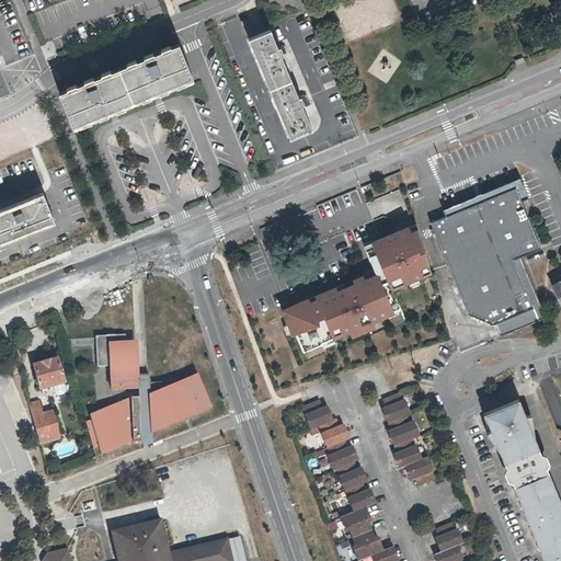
[(254,30),(250,18),(243,21),(248,33),(254,30)]
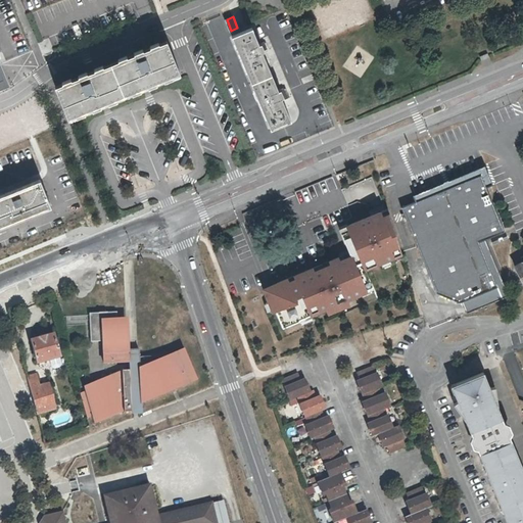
[(270,133),(290,125),(283,106),(281,102),(283,101),(283,99),(285,98),(283,93),(279,95),(263,55),(265,54),(264,52),(266,51),(265,46),(259,48),(252,32),(233,40),(270,133)]
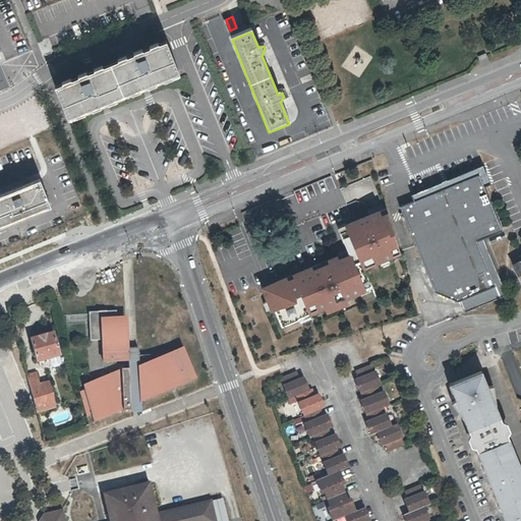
[(177,74),(165,44),(53,91),(65,122),(118,101),(135,93),(177,74)]
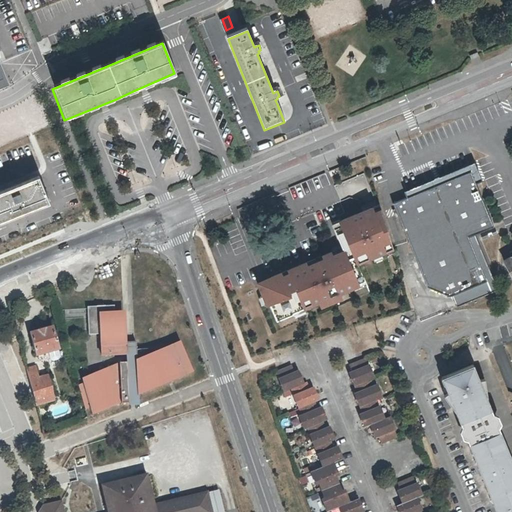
[(471,170),(481,193),(486,191),(481,178),(475,162),(414,187),(416,192),(471,170)]
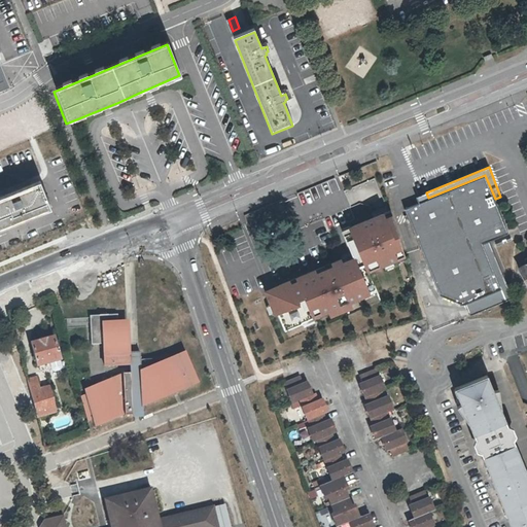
[(428,198),(405,208),(409,218),(440,293),(463,304),(501,287),(483,243),(507,232),(495,199),(485,175),(428,198)]
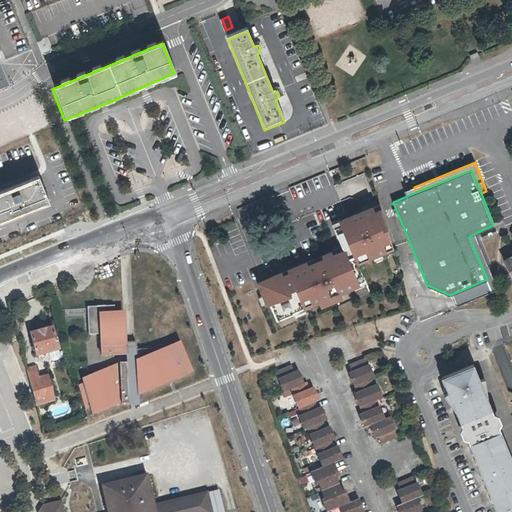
[(0,226),(41,210),(42,212),(49,209),(37,179),(30,182),(31,185),(0,197),(0,226)]
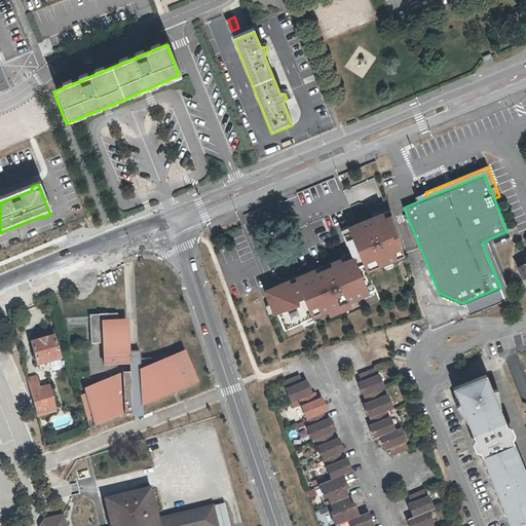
[(372,275),(408,261),(388,214),(344,232),(354,257),(264,294),(274,317),(277,316),(285,333),(380,294),(372,275)]
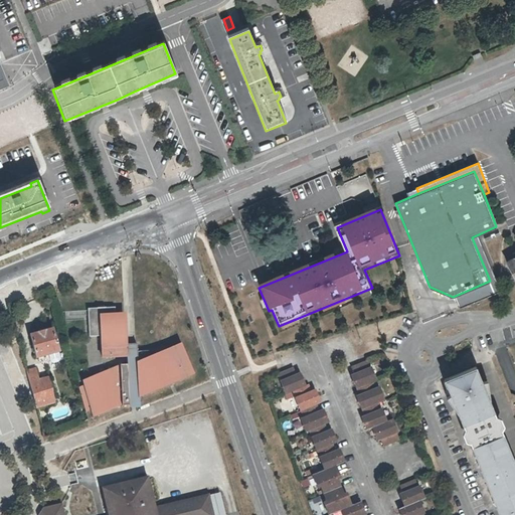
[(514,259),(506,264),(514,280),(514,253),(512,255),(514,259)]
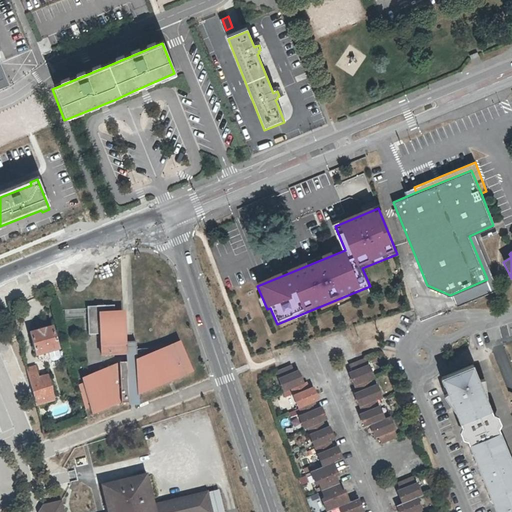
[(450,295),(456,310),(493,295),(487,279),(450,295)]
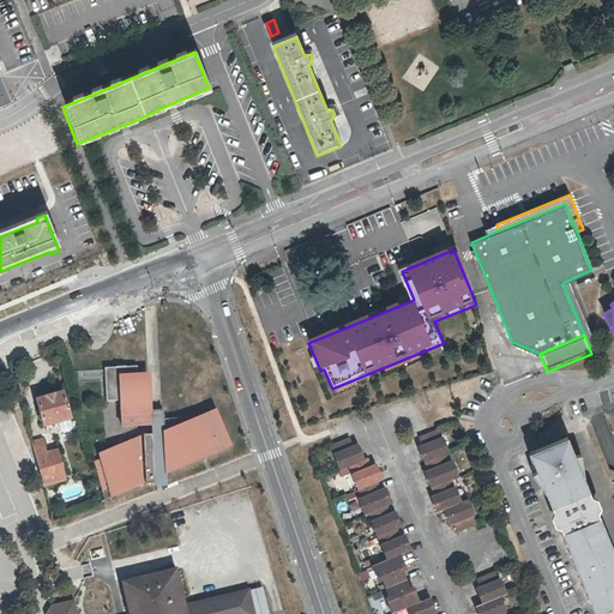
[(136,366),(104,367),(106,399),(119,399),(120,426),(151,425),(151,433),(143,433),(97,452),(101,461),(95,463),(102,492),(108,489),(110,498),(145,482),(145,486),(155,485),(154,480),(154,473),(160,471),(166,471),(166,475),(233,446),(215,407),(163,428),(164,410),(157,411),(151,411),(149,371),(137,372),(136,366)]
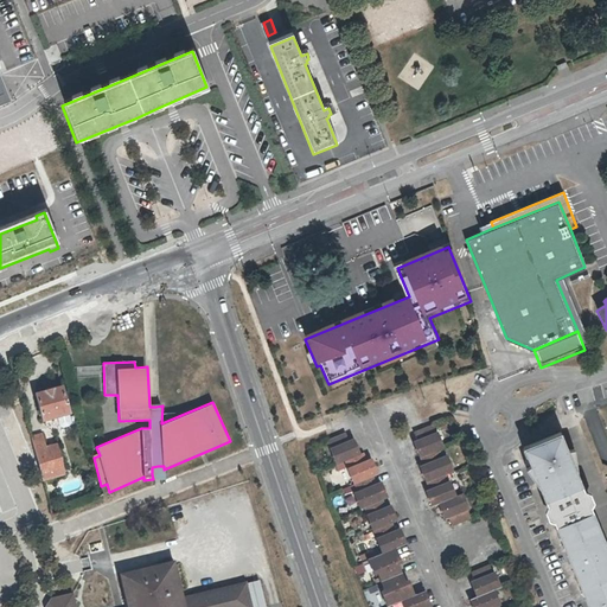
[(44,422),(70,415),(63,388),(36,395),(44,422)]
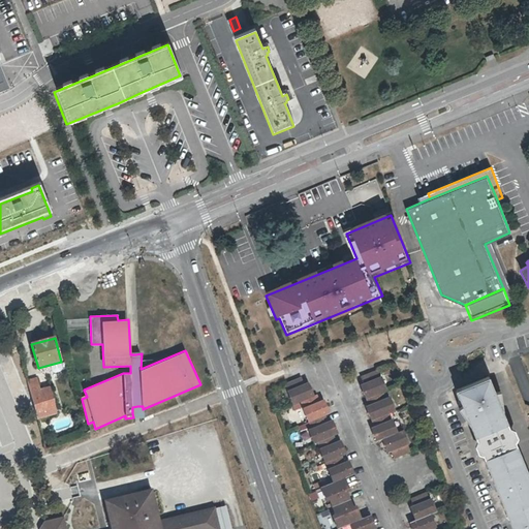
[(377,370),(361,376),(364,383),(361,384),(369,405),(367,406),(372,419),(387,413),(394,410),(389,398),(385,399),(382,392),(385,391),(377,370)]
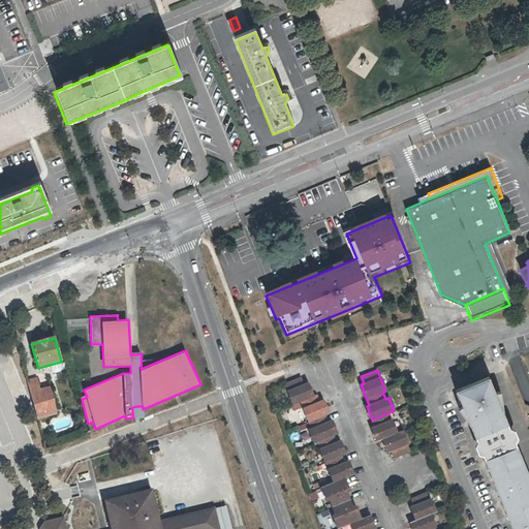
[(293,403),(301,400),(313,395),(308,382),(305,383),(302,376),(285,383),(293,403)]
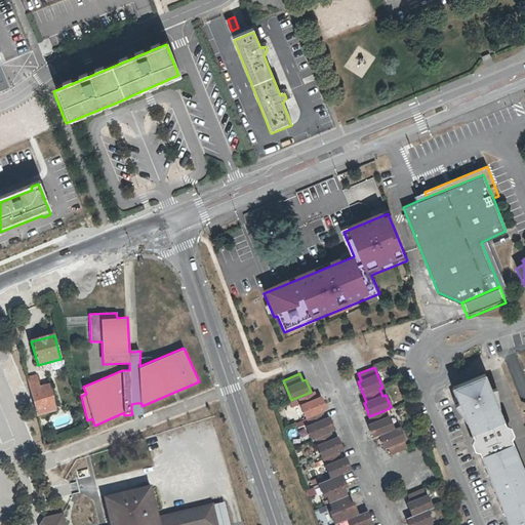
[(457,394),(460,401),(467,399),(473,413),(466,417),(479,438),(503,428),(500,403),(498,403),(492,389),(486,373),(459,384),(454,386),(457,394)]
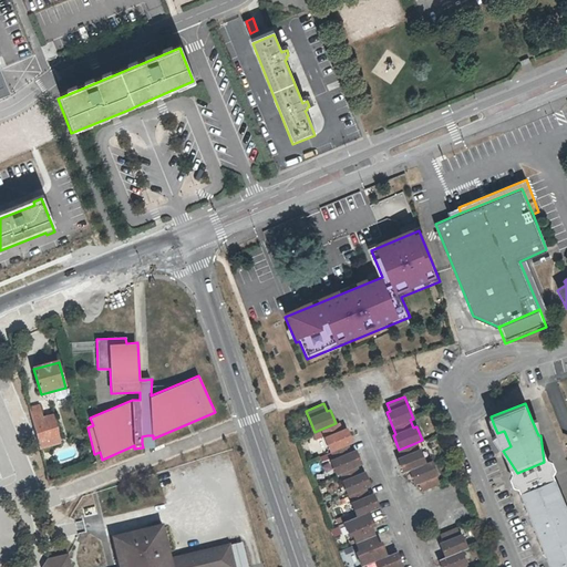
[(40,449),(60,443),(61,442),(54,415),(44,419),(41,405),(29,408),(40,449)]
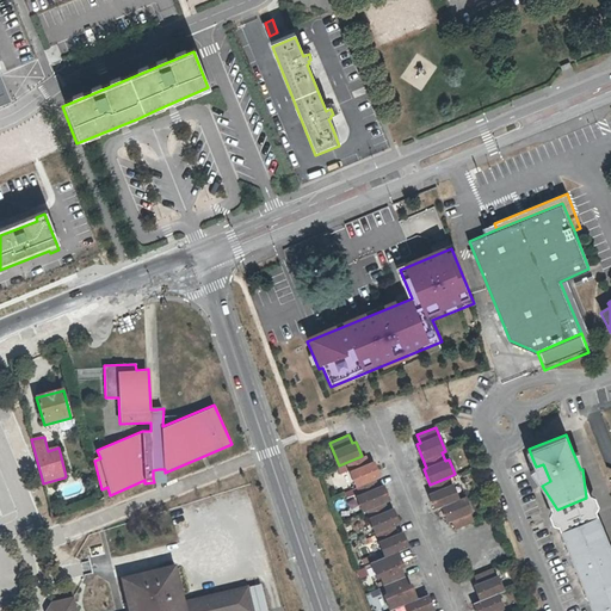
[(362,456),(347,462),(358,487),(376,479),(380,477),(374,462),(370,463),(366,455),(362,456)]
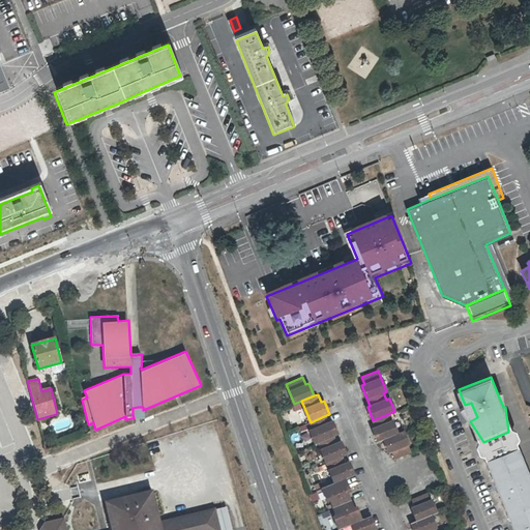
[(461,408),(470,421),(477,417),(471,403),(465,405),(461,408)]
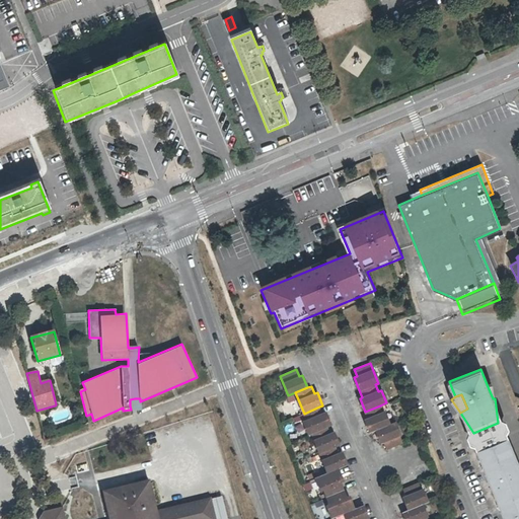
[(56,410),(55,405),(36,411),(40,421),(50,418),(50,411),(56,410)]
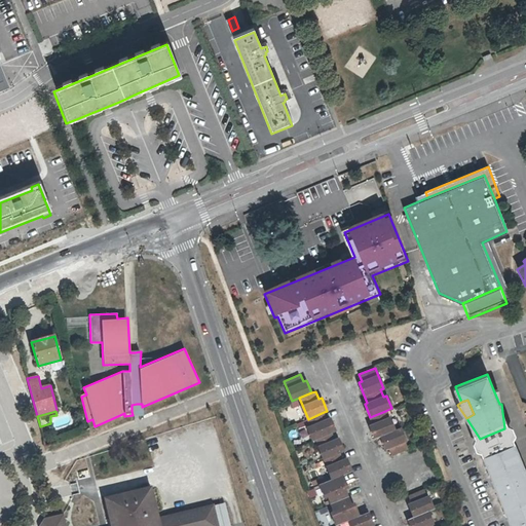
[(381,437),(393,430),(385,411),(370,417),(373,424),(370,425),(375,439),(381,437)]
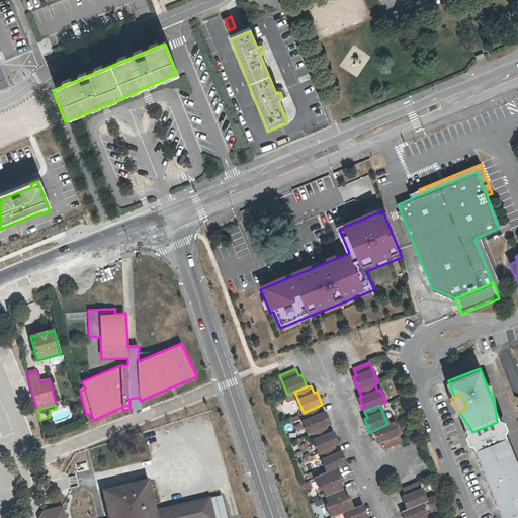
[(319,406),(304,413),(306,419),(303,420),(308,433),(312,432),(328,426),(330,424),(325,411),(322,413),(319,406)]
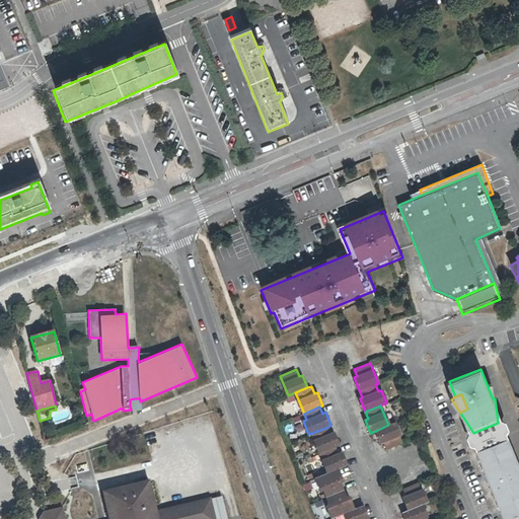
[(394,423),(388,425),(376,431),(381,443),(384,442),(387,449),(402,443),(394,423)]
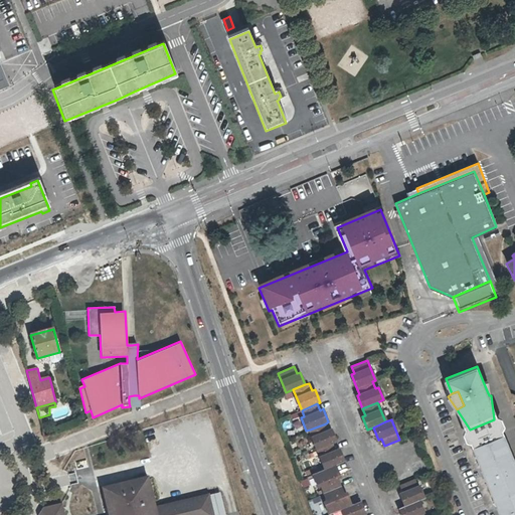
[(472,435),(473,437),(497,426),(496,424),(494,419),(470,430),(472,435)]
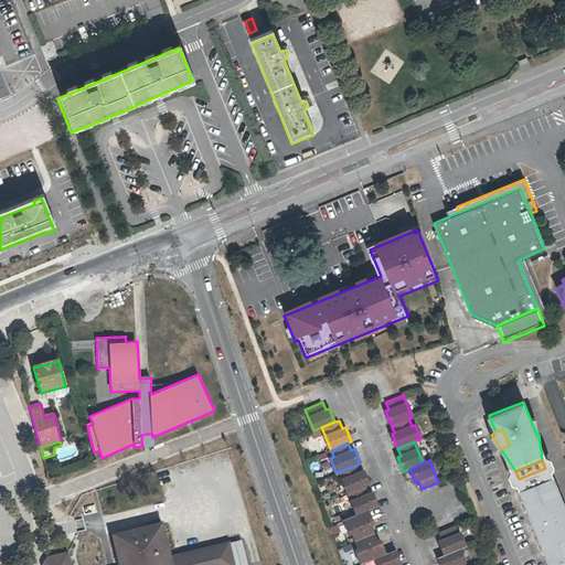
[(358,465),(340,471),(349,493),(366,487),(370,484),(363,470),(360,471),(358,465)]
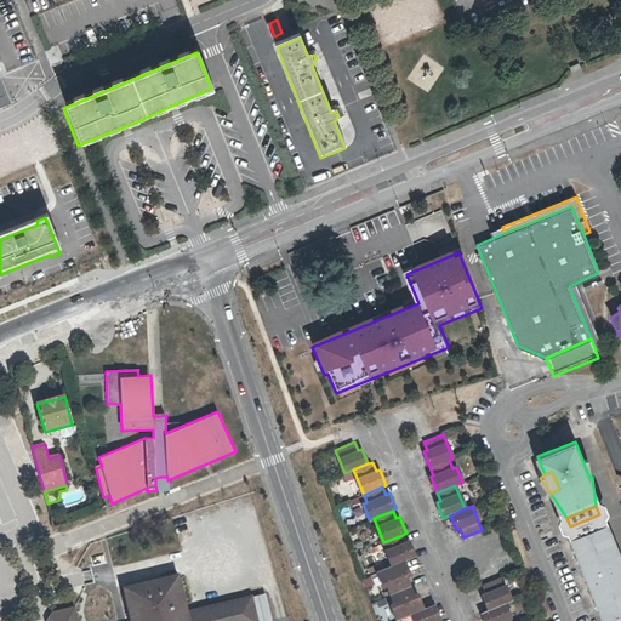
[(599,514),(570,527),(571,530),(602,518),(599,514)]
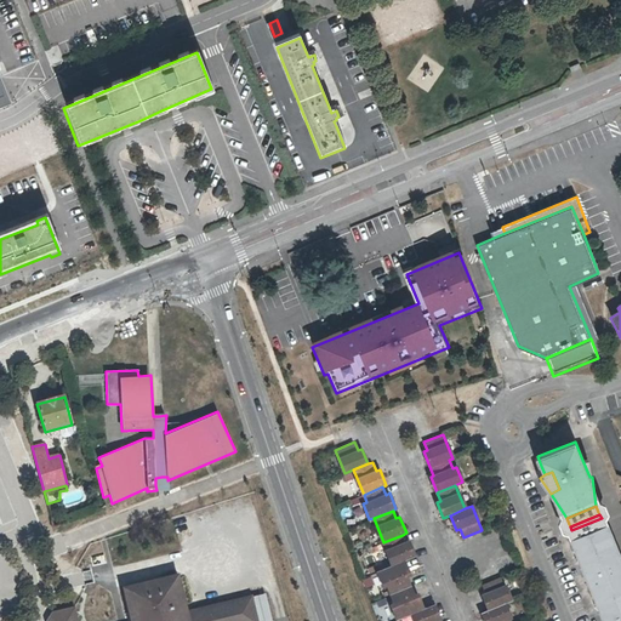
[(620,620),(620,556),(611,531),(602,518),(571,530),(574,545),(577,553),(577,556),(581,564),(587,562),(591,570),(585,573),(592,590),(599,609),(605,607),(608,616),(603,617),(603,620),(620,620)]
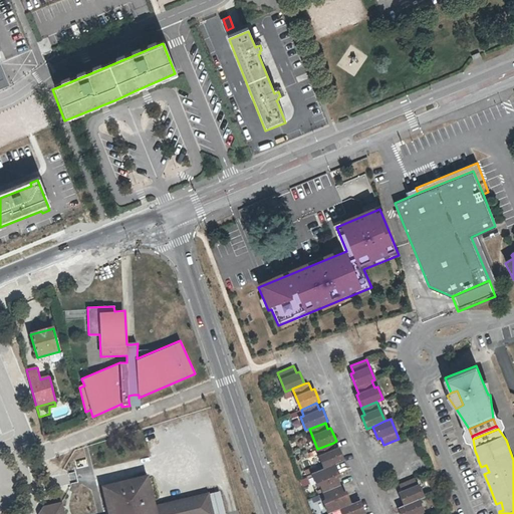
[(333,443),(317,449),(325,469),(335,464),(344,461),(339,448),(336,449),(333,443)]
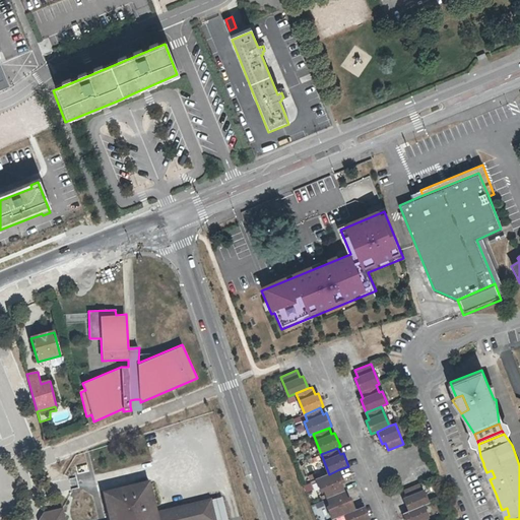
[(339,469),(329,474),(317,478),(323,492),(325,491),(328,499),(344,492),(341,484),(344,482),(339,469)]
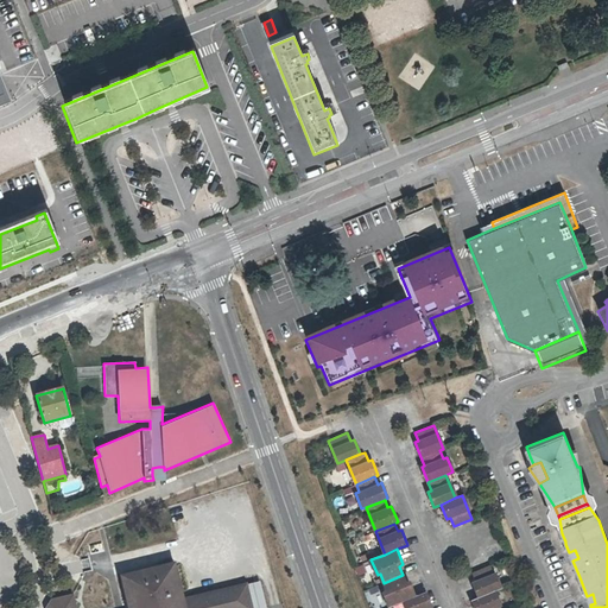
[(248,607),(244,587),(181,601),(177,602),(175,590),(178,589),(172,565),(119,578),(125,602),(128,601),(128,607),(71,607),(70,597),(50,602),(48,607),(248,607)]
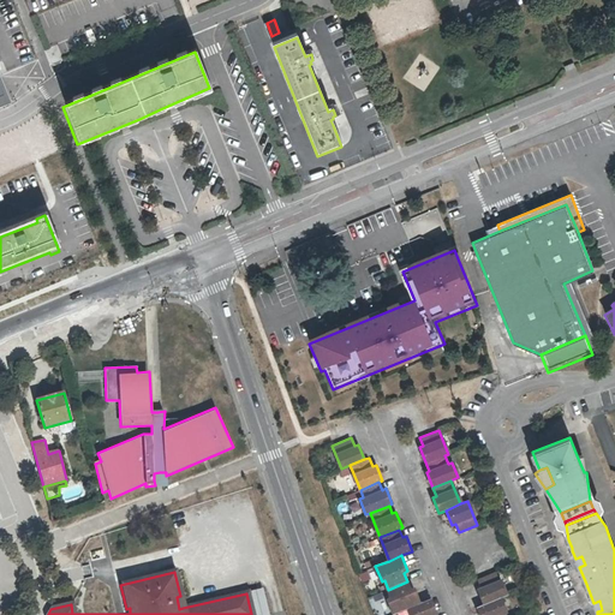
[(478,590),(484,604),(500,598),(506,596),(496,572),(478,580),(482,589),(478,590)]
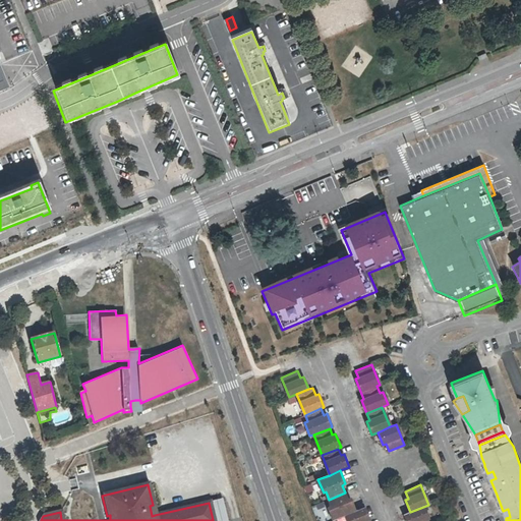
[(345,493),(329,500),(332,506),(330,508),(335,520),(347,515),(356,512),(351,499),(348,500),(345,493)]
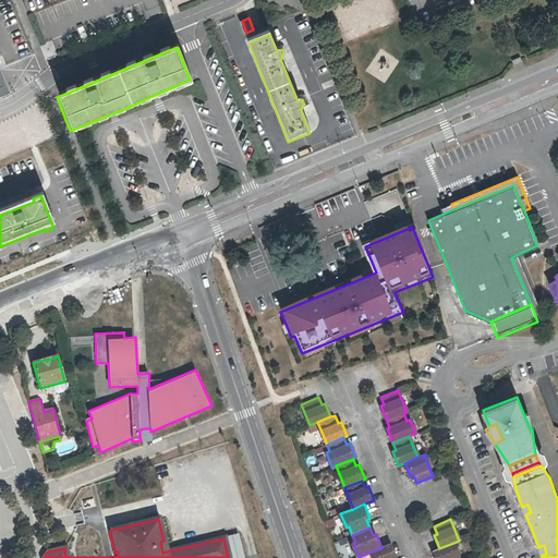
[(459,557),(453,543),(439,548),(433,552),(435,557),(459,557)]
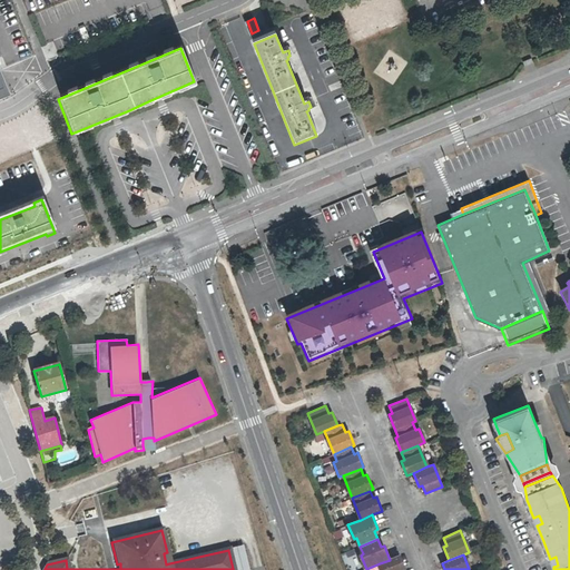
[(390,560),(380,563),(382,569),(404,569),(406,569),(401,556),(390,560)]
